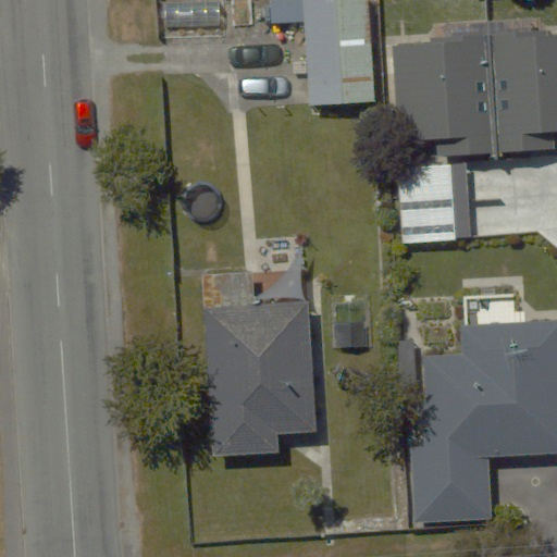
[(370,0),(268,0),(270,26),(305,24),(310,104),(378,100),(370,0)]
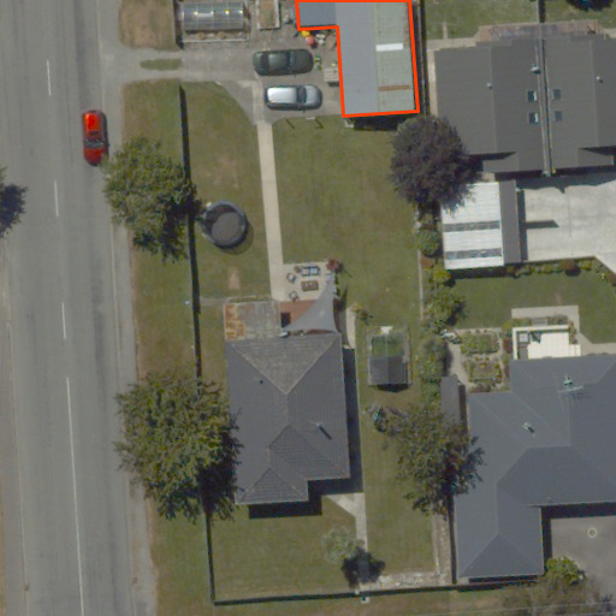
[(611,163),(610,147),(615,146),(615,35),(535,40),(486,42),(486,52),(438,55),(439,73),(425,75),(430,158),(507,153),(508,169),(543,166),(611,163)]
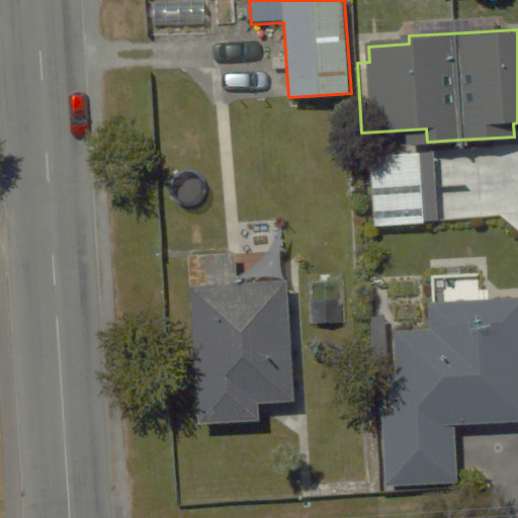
[(423,151),(371,153),(373,226),(426,224),(423,151)]
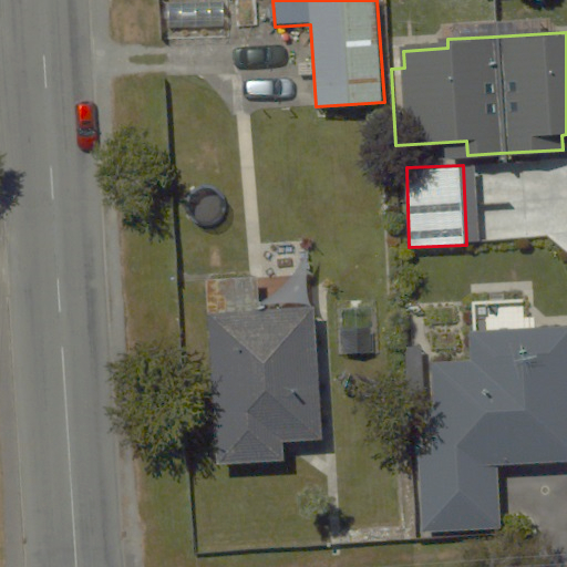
[(286,439),(322,437),(317,306),(206,311),(213,463),(286,460),(286,439)]
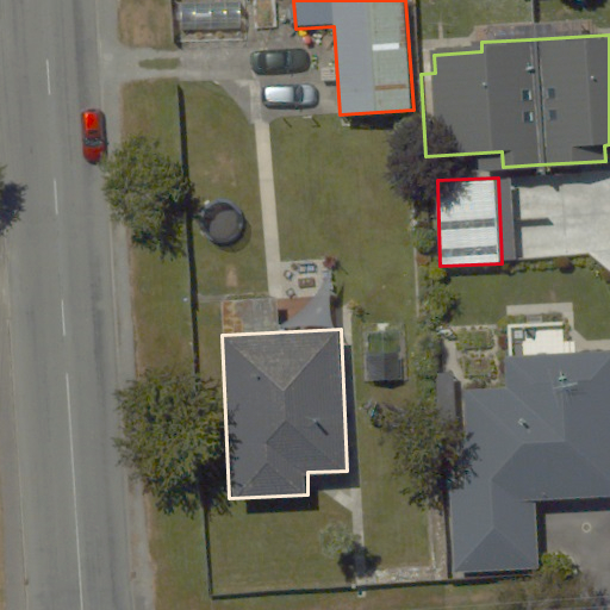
[(470,489),(443,490),(447,573),(541,570),(539,503),(609,499),(609,354),(570,355),(568,335),(533,336),(533,359),(509,360),(510,391),(466,392),(470,489)]
